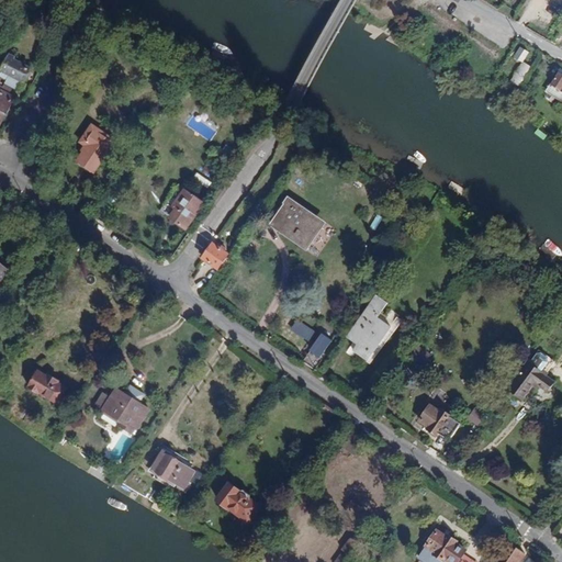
[(411,0),(406,9),(417,14),(423,0),(411,0)]
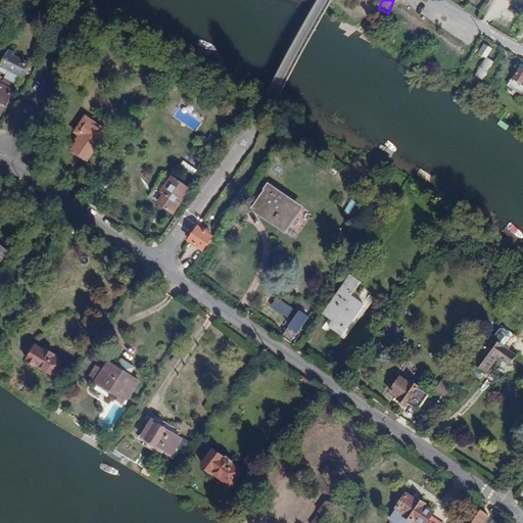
[(393,17),(388,15),(384,22),(389,26),(393,17)]
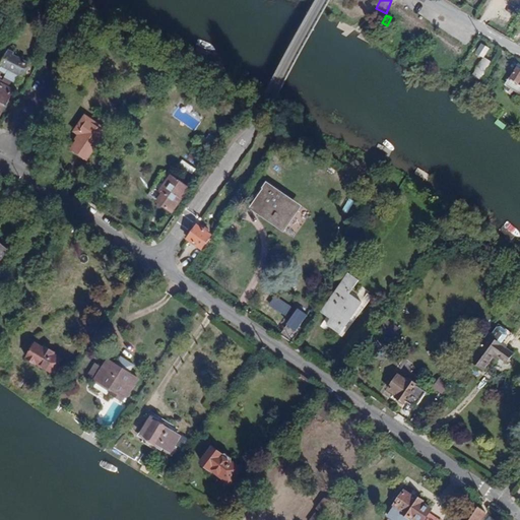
[(490,49),(482,45),(477,52),(485,56),(490,49)]
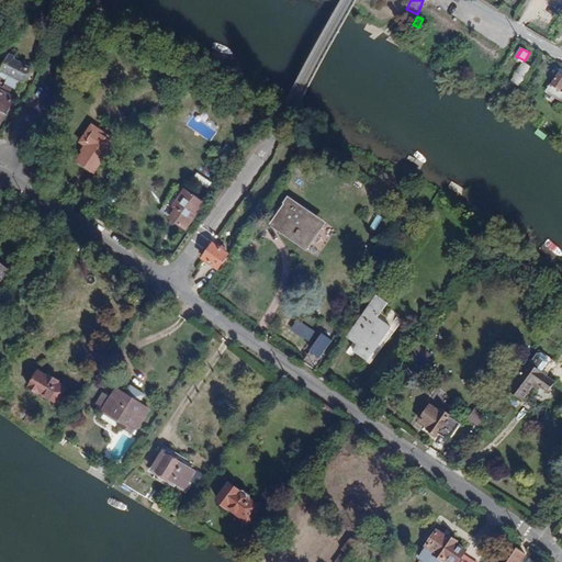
[(14,59),(11,57),(0,76),(0,77),(8,81),(6,86),(18,92),(30,71),(13,63),(14,59)]
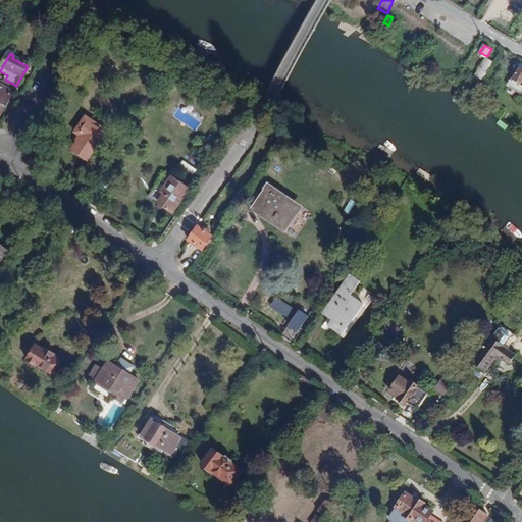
[(521,65),(510,86),(521,93),(521,65)]
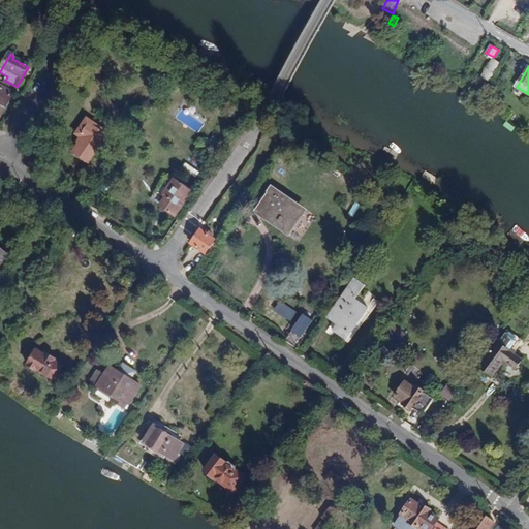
[(0,88),(8,93),(11,88),(1,83),(3,80),(0,79),(2,76),(0,74),(0,88)]
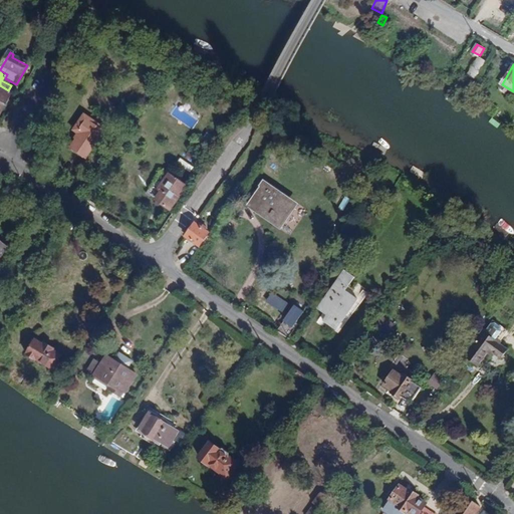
[(0,114),(12,92),(8,90),(0,85),(0,114)]
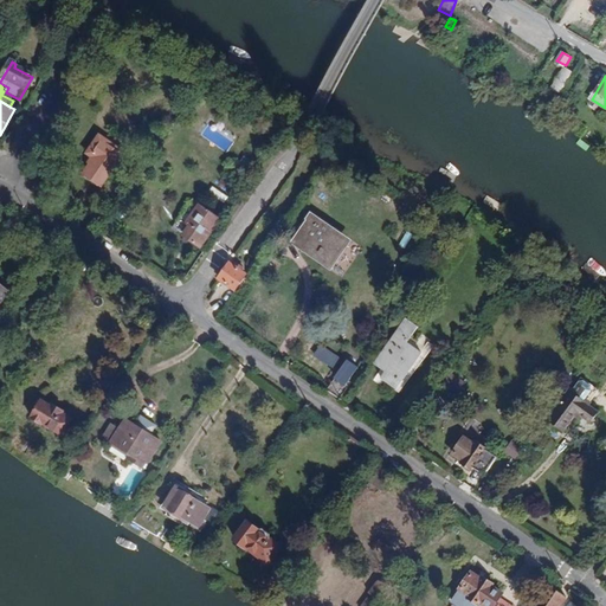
[(123,155),(102,142),(92,155),(95,156),(83,175),(102,187),(123,155)]
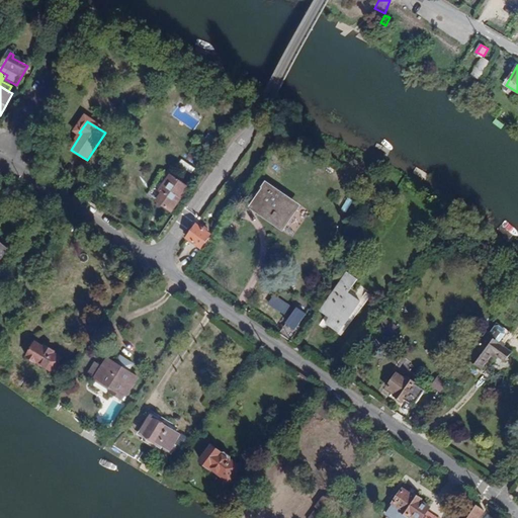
[(169,180),(162,175),(147,196),(171,213),(187,189),(171,177),(169,180)]
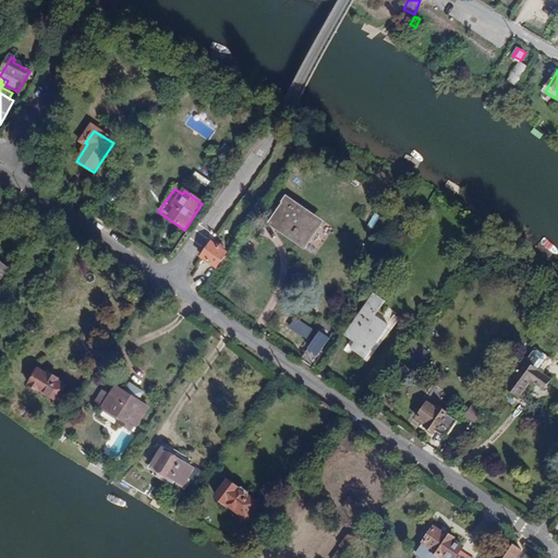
[(320,221),(288,198),(271,222),(303,245),(320,221)]
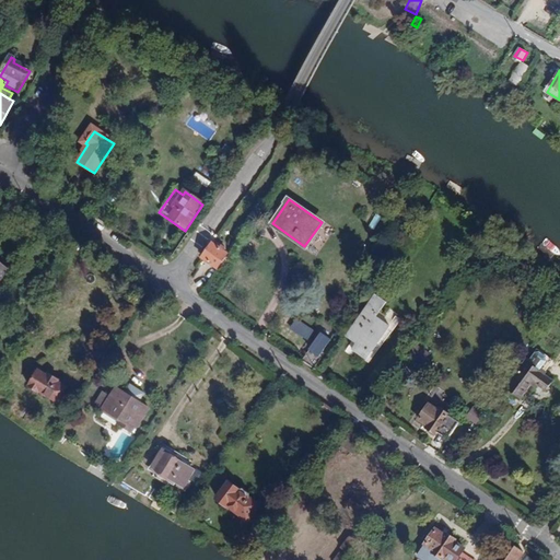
[(217,270),(226,255),(212,245),(202,259),(217,270)]
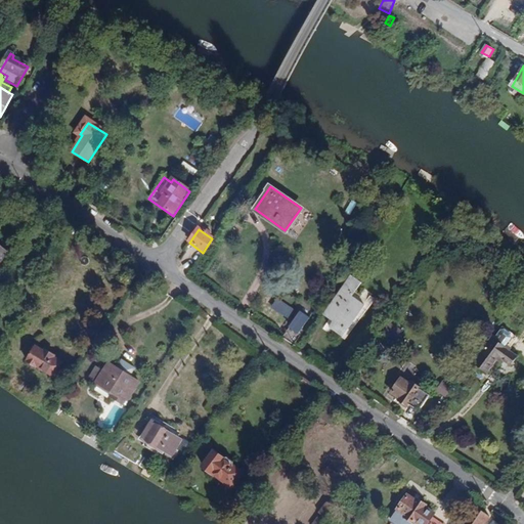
[(447,252),(451,247),(443,239),(439,245),(447,252)]
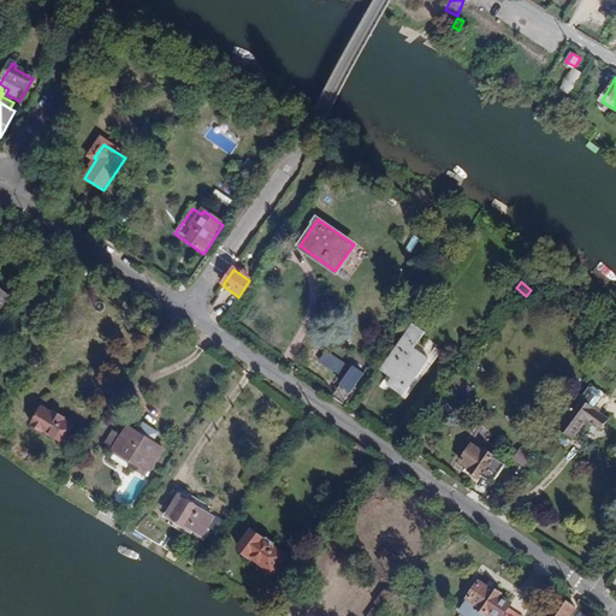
[(173,330),(166,325),(154,343),(161,348),(173,330)]
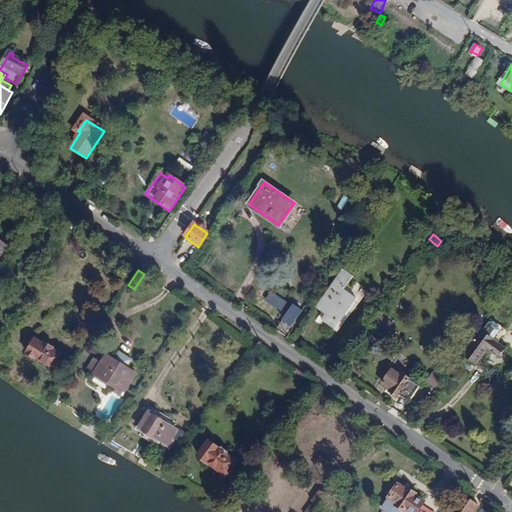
[(352,277),(343,271),(316,308),(326,315),(322,320),(335,330),(346,315),(345,314),(355,299),(343,291),(352,277)]
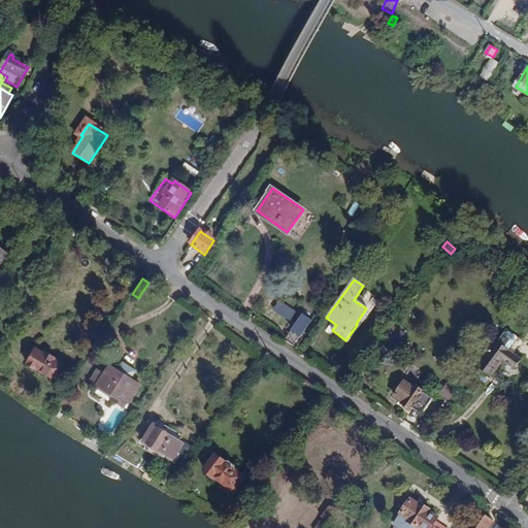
[(281,299),(273,308),(290,322),(297,312),(281,299)]
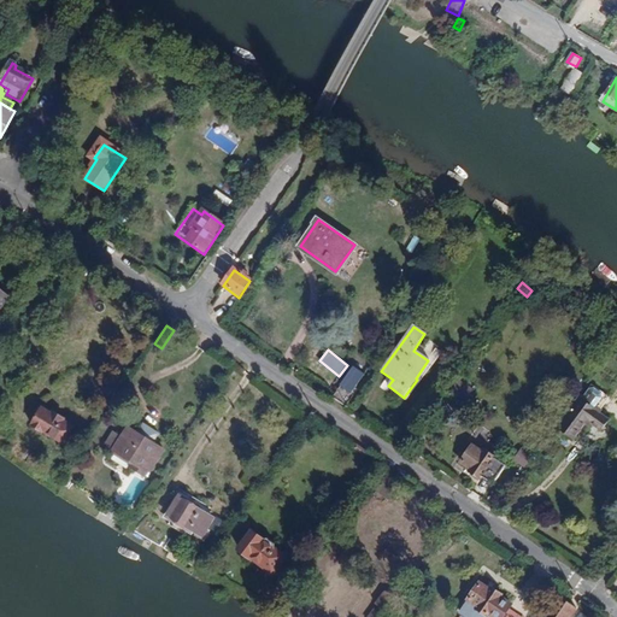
[(364,375),(353,368),(333,398),(346,406),(354,394),(352,392),(364,375)]
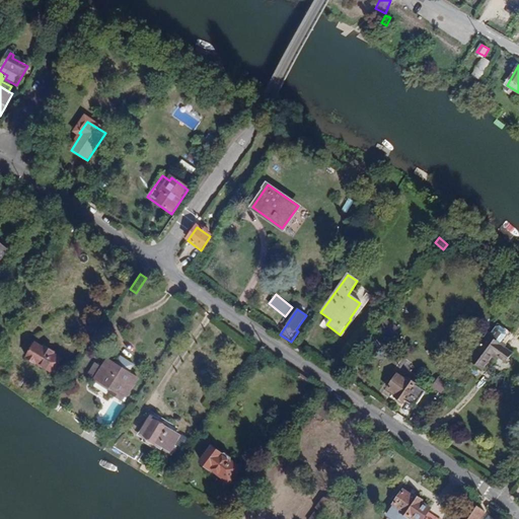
[(513,336),(500,325),(491,337),(489,336),(470,360),(485,370),(494,358),(496,360),(501,355),(508,361),(515,352),(506,345),(513,336)]
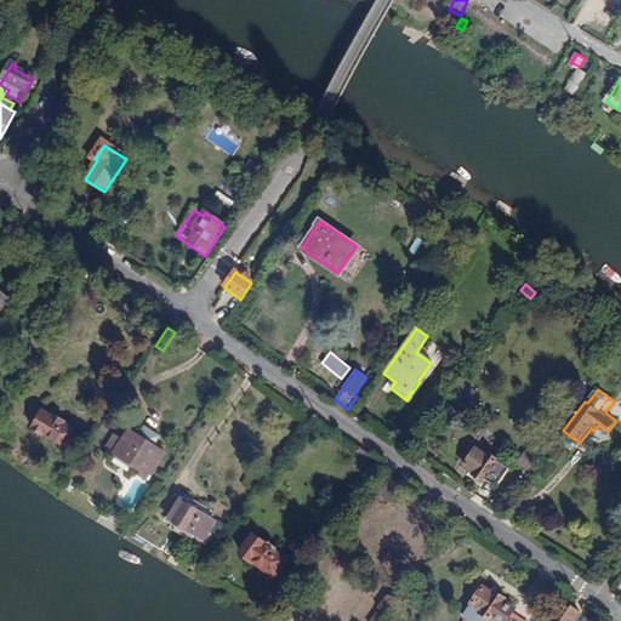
[(53,417),(52,420),(41,412),(32,429),(45,437),(45,438),(62,448),(72,429),(63,426),(64,423),(53,417)]
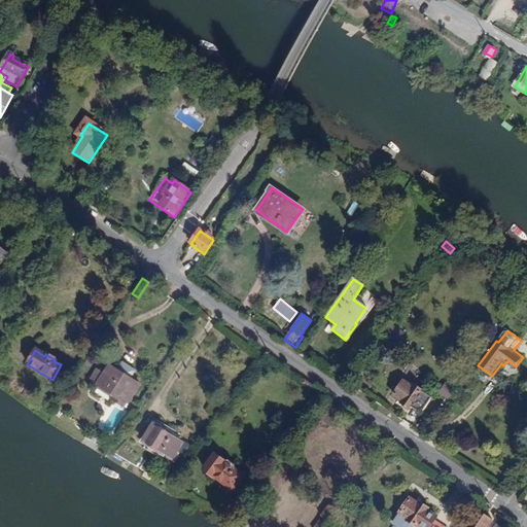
[(140,385),(109,365),(103,375),(97,371),(92,380),(101,386),(100,388),(112,396),(111,398),(126,408),(140,385)]
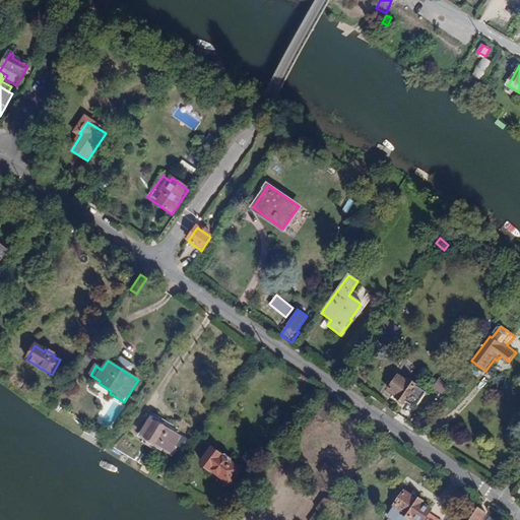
[(426,394),(407,381),(406,382),(398,377),(388,391),(396,396),(395,398),(404,404),(405,402),(415,409),(426,394)]
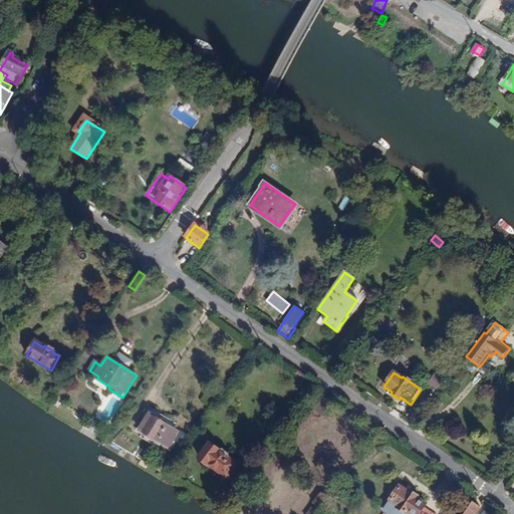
[(329,412),(317,404),(313,410),(325,418),(329,412)]
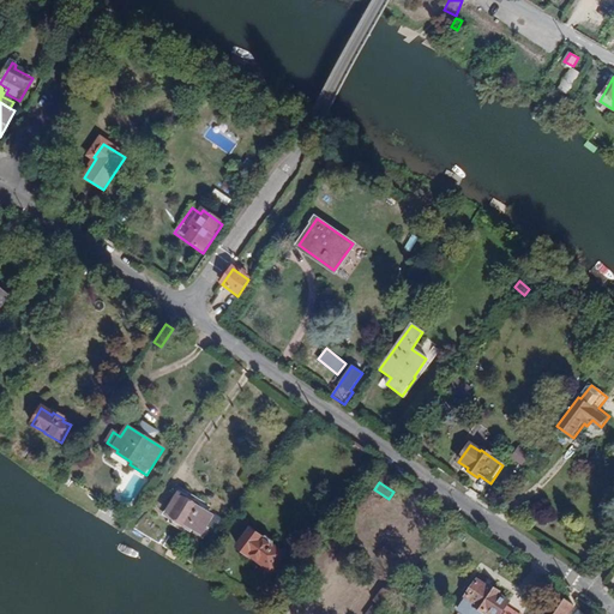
[(211,518),(179,497),(168,515),(200,535),(211,518)]
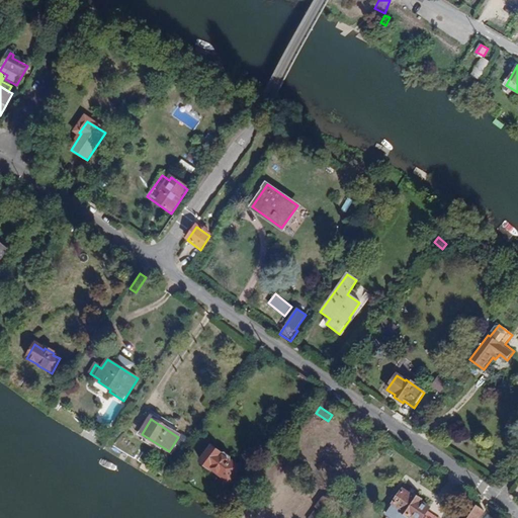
[(209,468),(212,464),(233,478),(239,468),(231,462),(231,457),(224,452),(220,454),(211,448),(201,461),(209,468)]
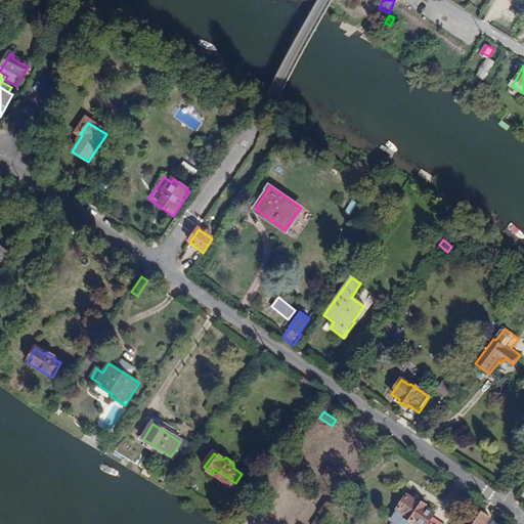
[(232,488),(235,483),(215,470),(212,474),(232,488)]
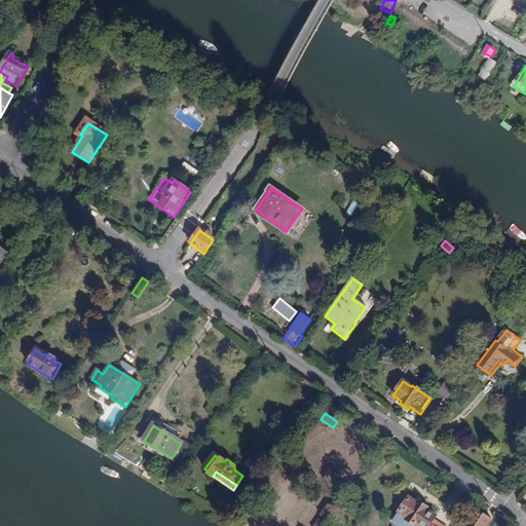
[(418,501),(417,502),(408,497),(392,522),(398,525),(428,525),(435,518),(437,515),(426,509),(427,506),(418,501)]
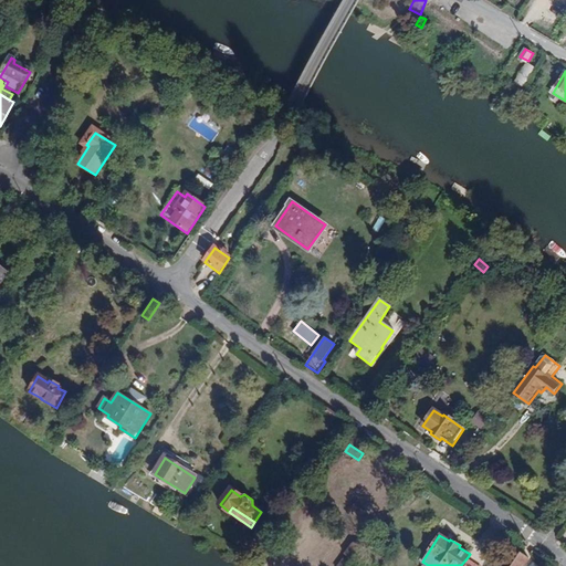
[(349,565),(362,552),(353,544),(345,554),(346,556),(337,565),(349,565)]
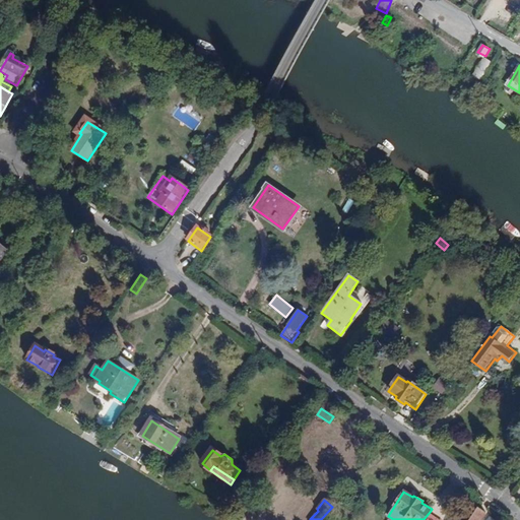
[(481,519),(485,515),(477,509),(470,519),(481,519)]
